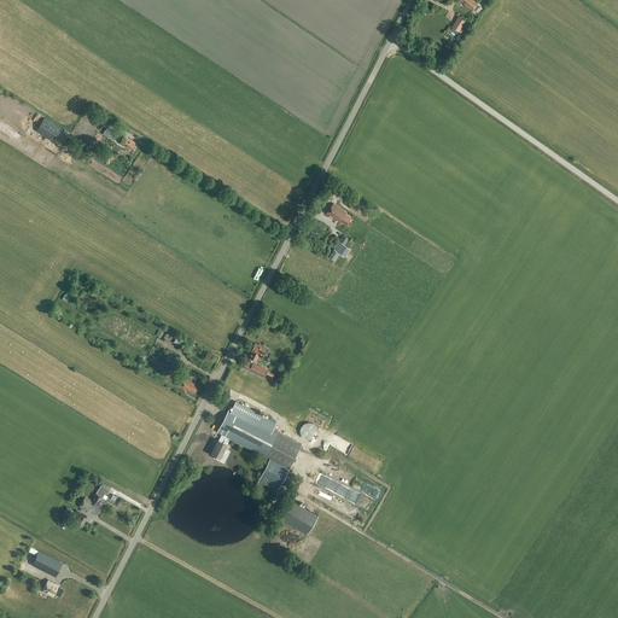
[(459,0),(465,4),(464,5),(471,11),(478,3),(474,0),(459,0)]
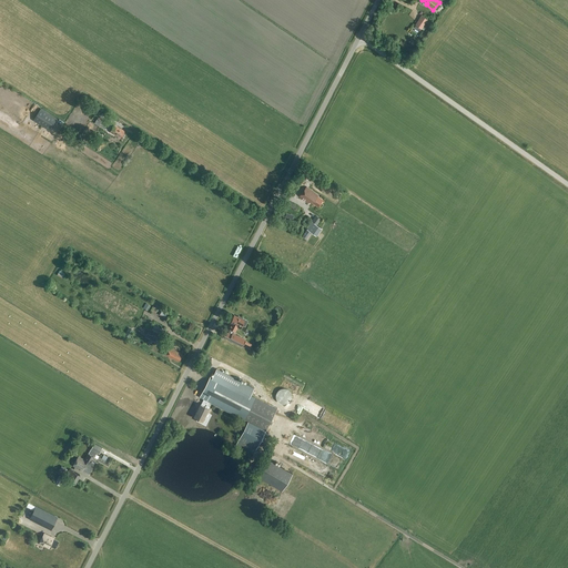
[(419,31),(421,29),(427,20),(422,16),(415,24),(416,26),(414,27),(419,31)]
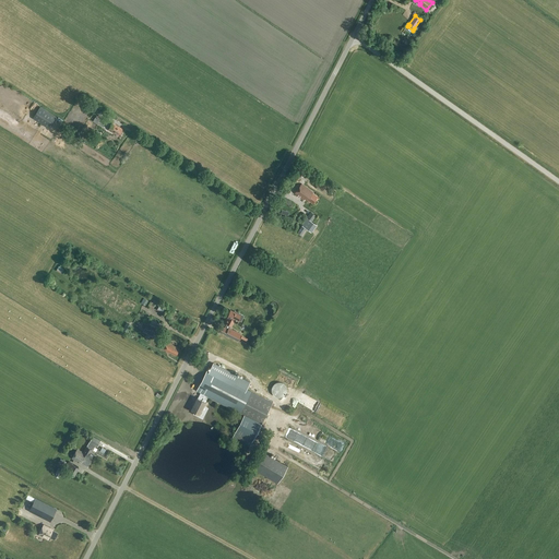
[(39,108),(33,118),(50,129),(56,119),(39,108)]
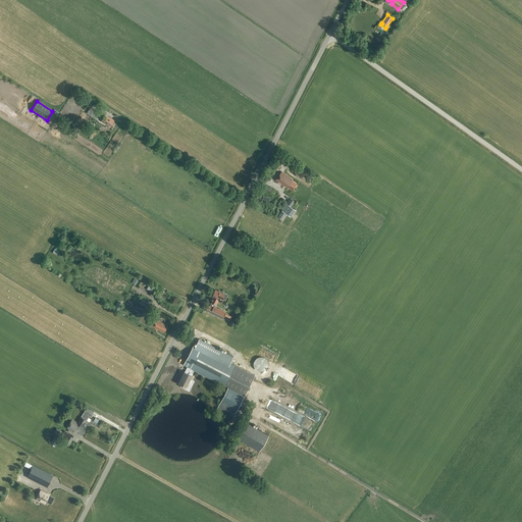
[(94,110),(90,108),(87,113),(90,115),(93,117),(94,116),(96,117),(99,113),(97,111),(96,112),(93,110),(94,110)]
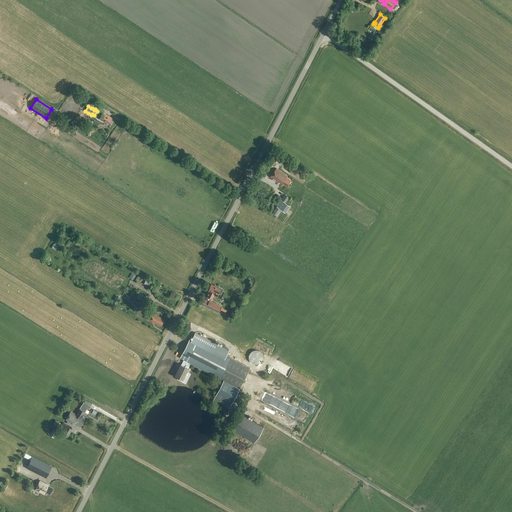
[(112,118),(103,112),(99,119),(105,123),(106,122),(109,124),(112,118)]
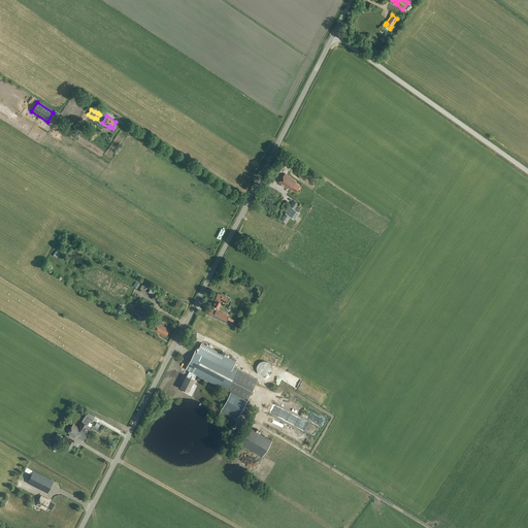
[(285,173),(277,183),(287,189),(288,188),(291,190),(291,189),(296,192),(300,186),(295,183),(296,182),(285,173)]
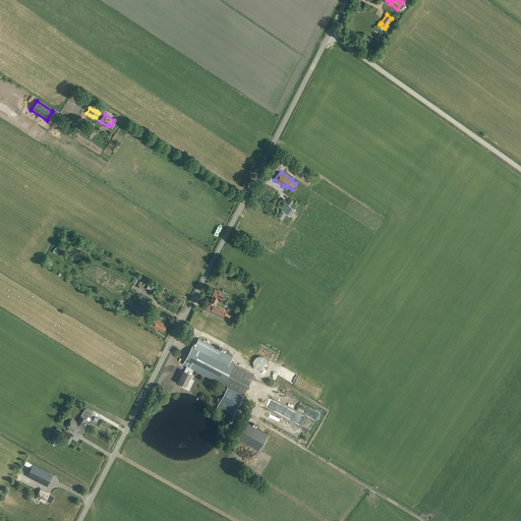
[(286,204),(281,210),(282,211),(277,217),(281,219),(285,214),(287,215),(292,208),(290,207),(294,201),(290,198),(286,204)]
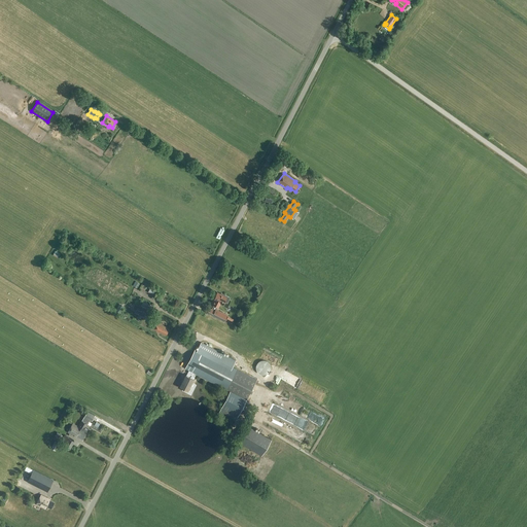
[(212,310),(209,308),(207,312),(224,321),(226,315),(215,310),(219,303),(222,305),(224,302),(227,303),(230,297),(224,295),(223,296),(217,293),(213,300),(214,301),(213,305),(214,305),(212,310)]
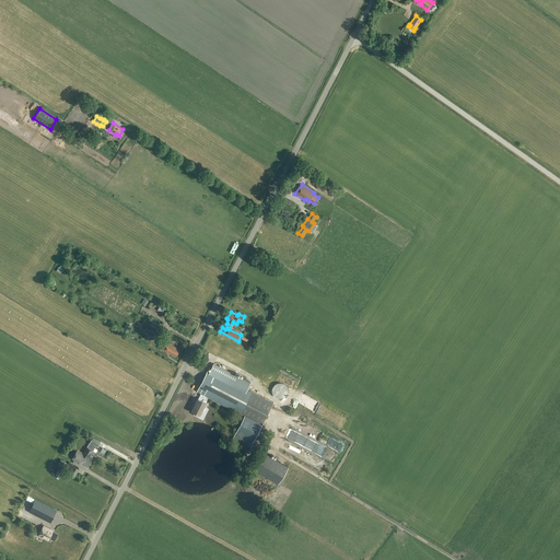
[(152,321),(149,326),(148,325),(146,325),(144,328),(144,329),(142,333),(147,335),(154,339),(162,326),(152,321)]
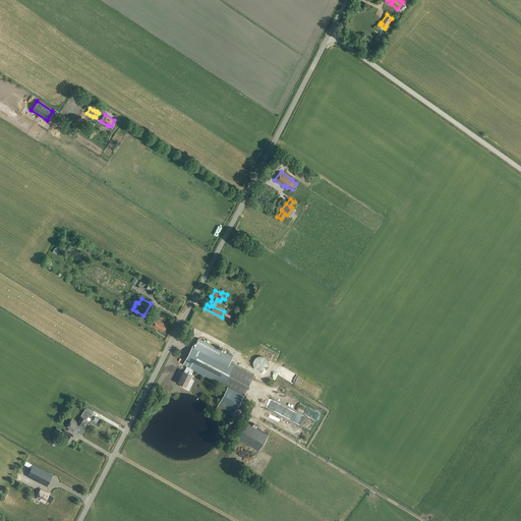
[(159,329),(164,332),(167,326),(153,317),(149,325),(158,330),(159,329)]
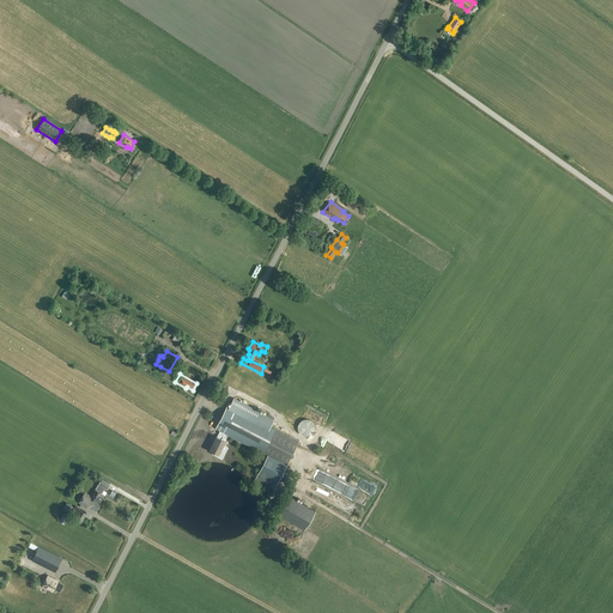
[(286,390),(283,396),(290,400),(292,394),(286,390)]
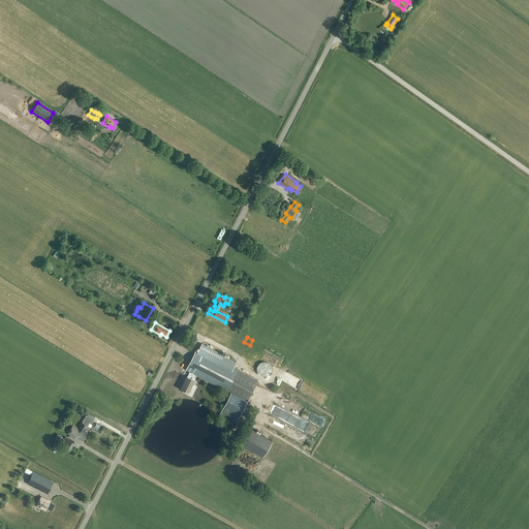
[(198,350),(196,349),(186,370),(190,372),(188,377),(187,377),(181,389),(188,393),(194,380),(197,376),(230,393),(221,412),(238,421),(241,413),(247,416),(251,407),(246,404),(257,381),(232,369),(237,362),(201,344),(198,350)]
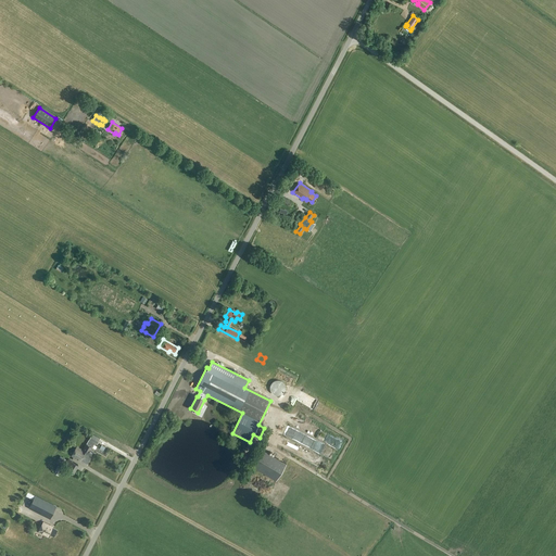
[(279,380),(275,380),(273,382),(270,384),(269,387),(269,390),(272,393),(274,394),(277,395),(281,394),(283,392),(285,389),(285,386),(282,382),(279,380)]
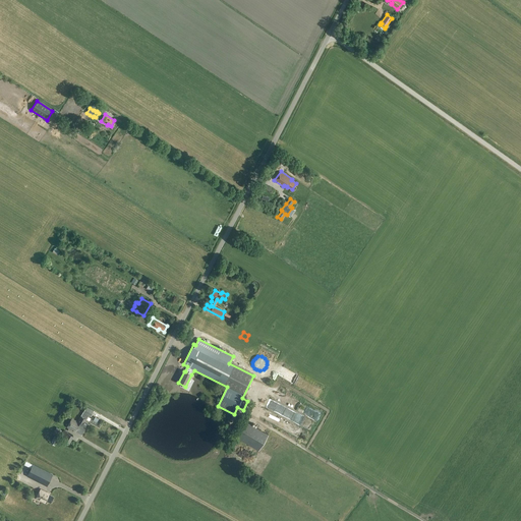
[(286,411),(313,423),(317,415),(289,403),(286,411)]
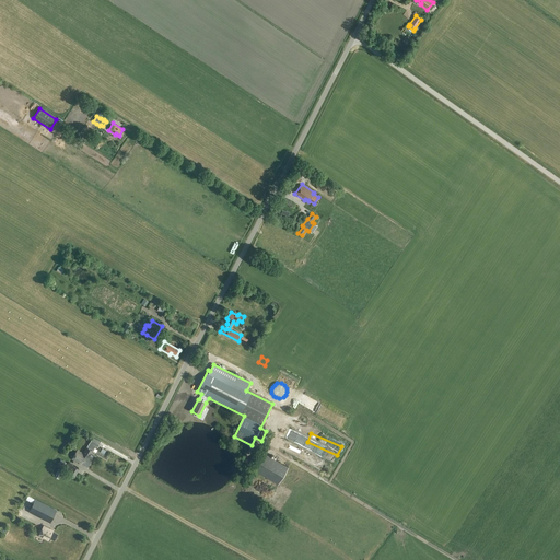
[(88,447),(84,453),(86,454),(84,457),(91,461),(94,454),(91,453),(93,451),(92,451),(94,446),(97,447),(101,442),(93,438),(86,447),(88,447)]
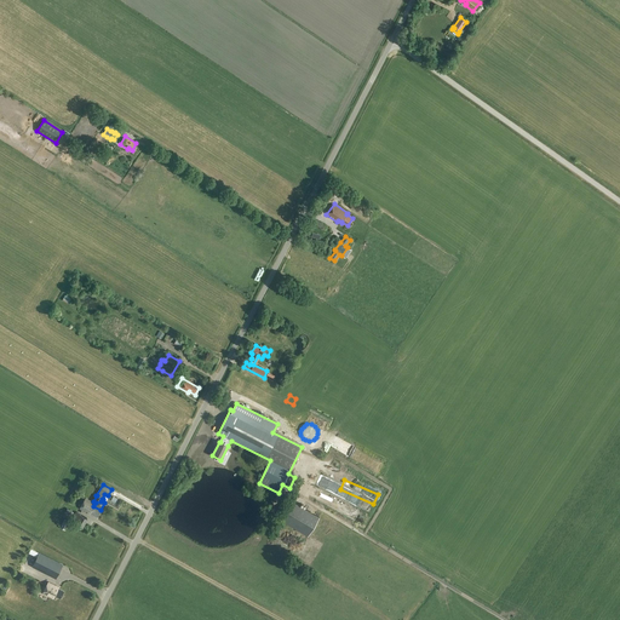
[(350,507),(352,504),(334,494),(332,499),(328,497),(329,494),(322,491),(321,492),(323,493),(322,495),(342,506),(343,504),(350,507)]
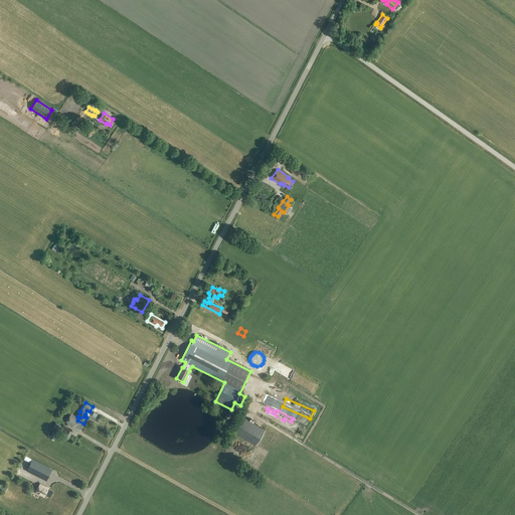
[(70,413),(65,422),(74,427),(74,426),(79,430),(83,423),(77,420),(79,417),(77,416),(77,417),(70,413)]
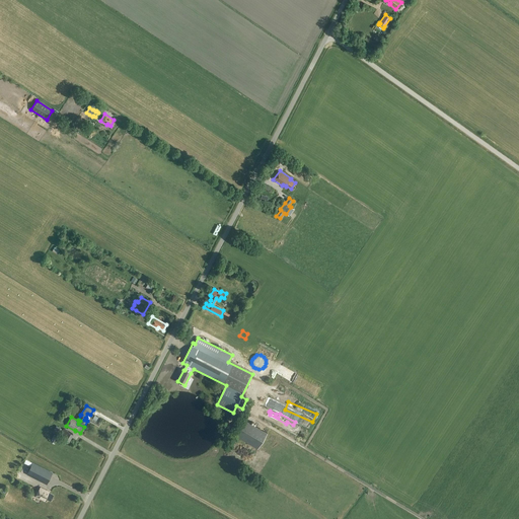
[(257,449),(268,433),(245,420),(235,435),(257,449)]
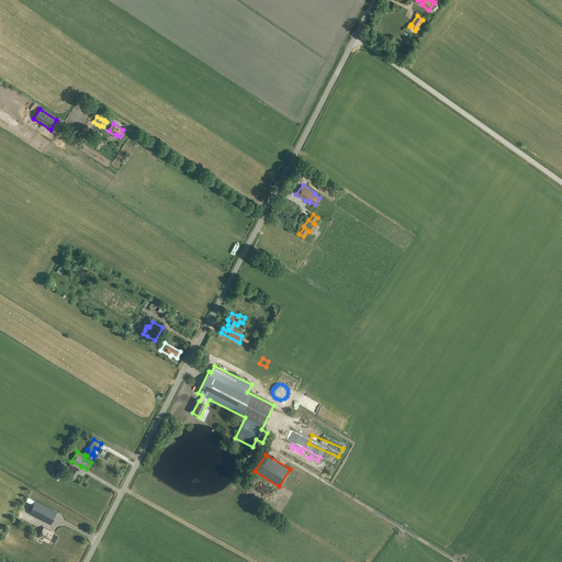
[(62,461),(57,467),(63,470),(66,464),(62,461)]
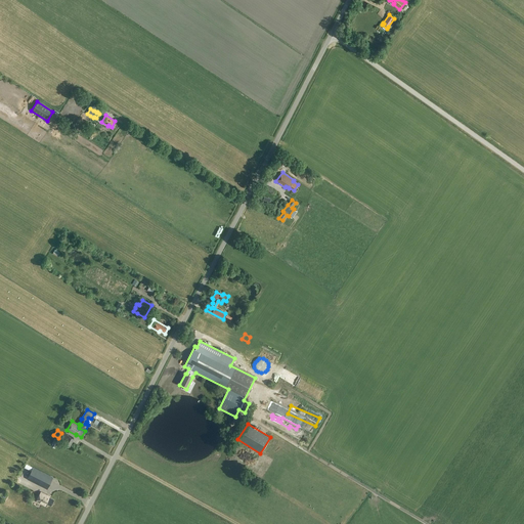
[(74,438),(64,433),(60,439),(70,445),(74,438)]
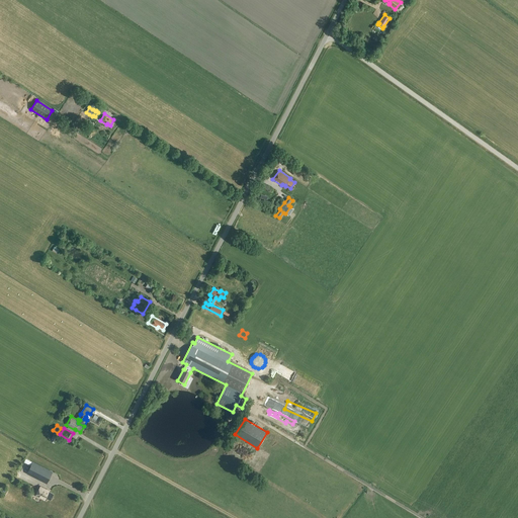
[(55,433),(50,440),(55,443),(60,436),(55,433)]
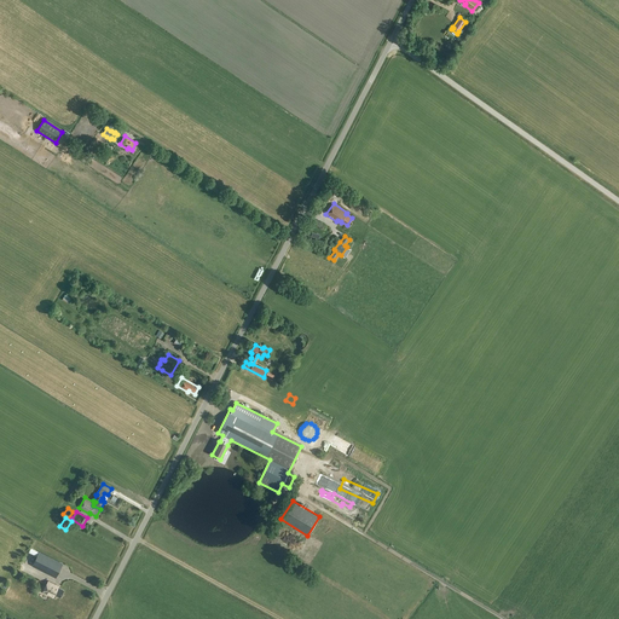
[(39,553),(33,566),(56,577),(62,565),(39,553)]
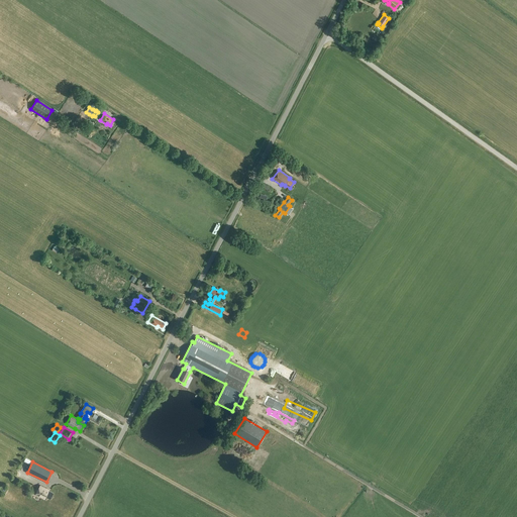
[(40,486),(35,495),(44,499),(45,497),(49,499),(53,493),(45,490),(45,489),(40,486)]
